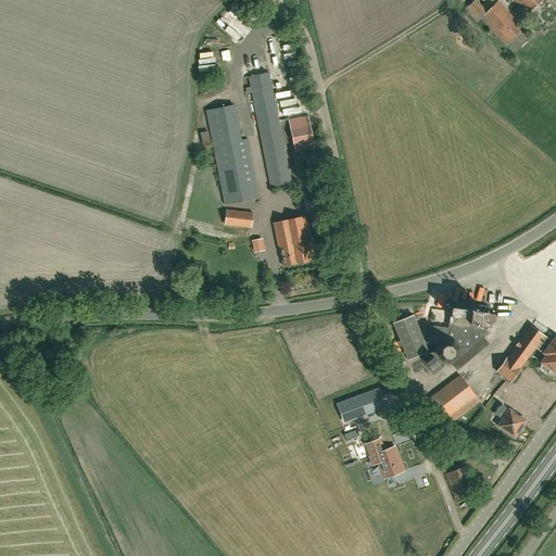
[(497,2),(488,12),(476,0),(475,0),(465,10),(476,23),(480,17),(506,45),(522,28),(497,2)]
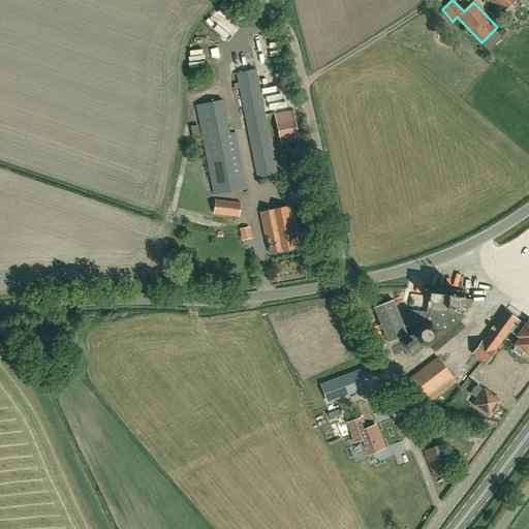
[(488,0),(501,13),(515,0),(488,0)]
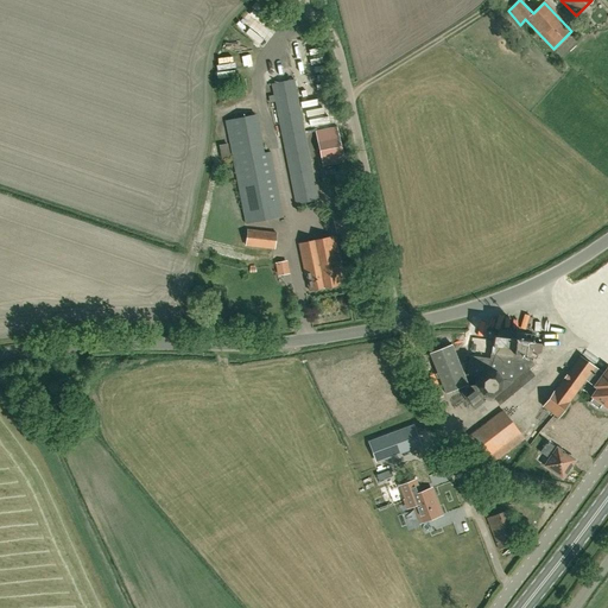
[(272,84),(296,204),(318,200),(293,80),(272,84)]
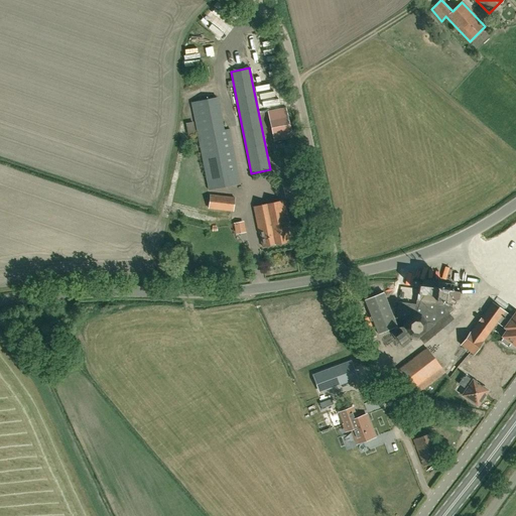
[(190,103),(209,189),(240,183),(230,129),(223,130),(217,98),(190,103)]
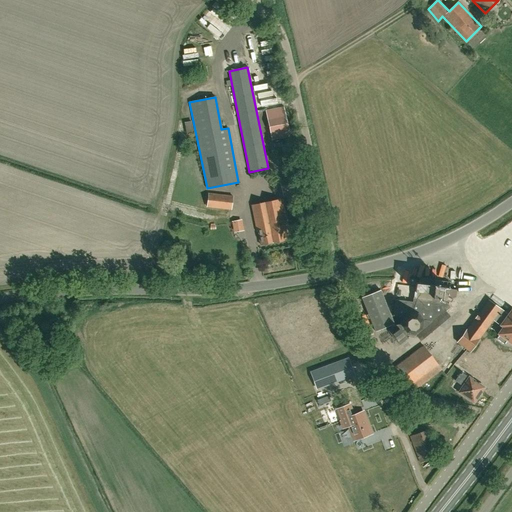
[(272,139),(289,136),(284,107),(266,111),(272,139)]
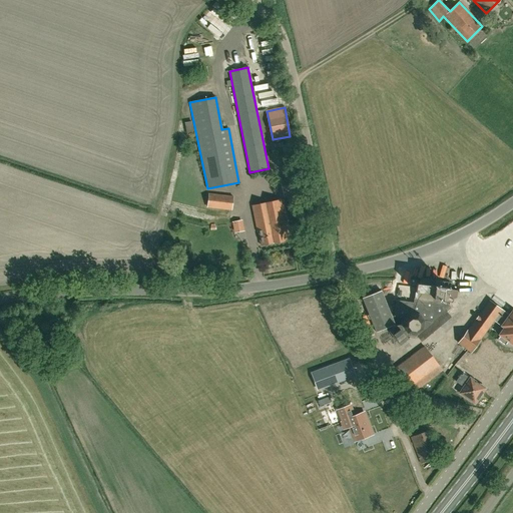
[(190,120),(182,122),(186,133),(193,131),(190,120)]
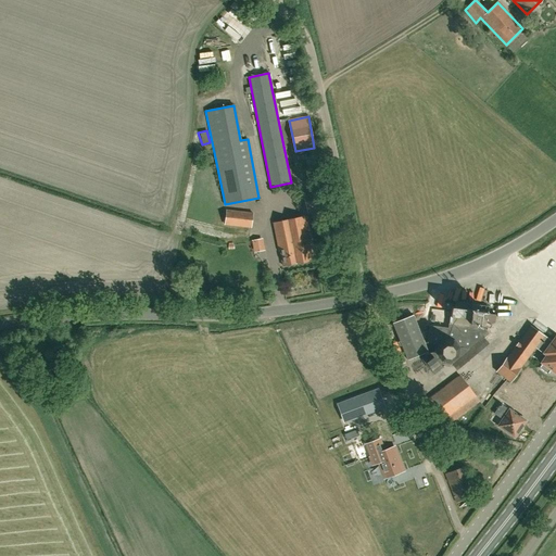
[(252,213),(227,210),(225,225),(251,227),(252,213)]
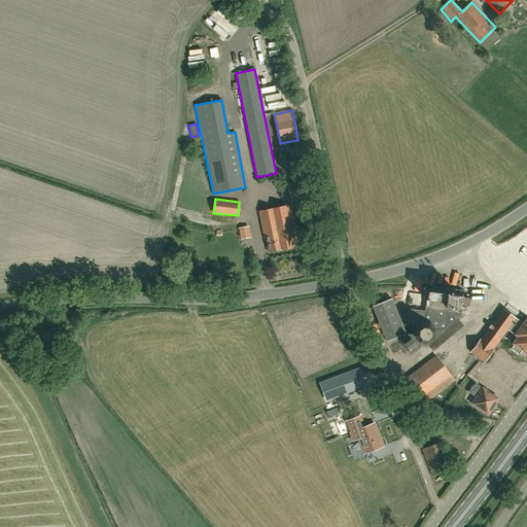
[(300,246),(291,205),(258,211),(264,238),(266,238),(268,252),(300,246)]
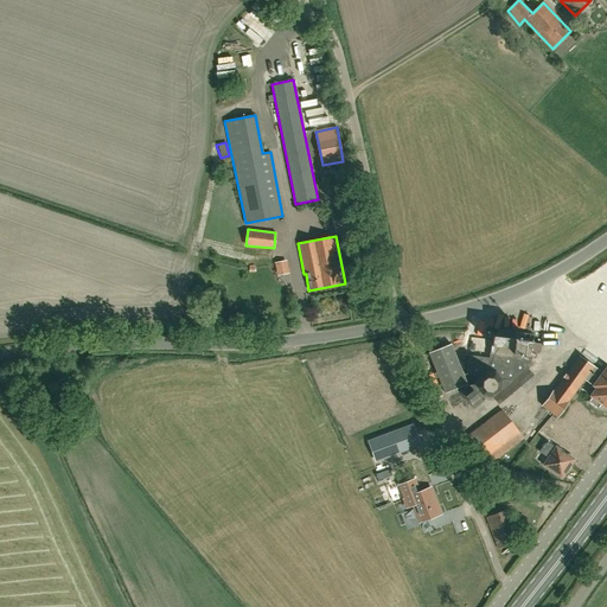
[(286,259),(273,261),(275,274),(288,273),(286,259)]
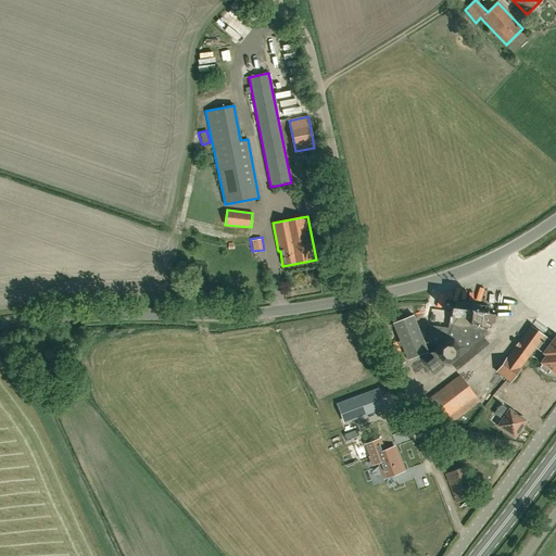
[(462,295),(470,301),(476,291),(467,287),(462,295)]
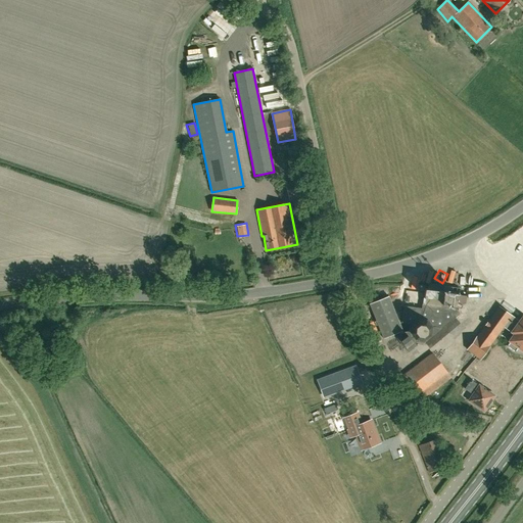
[(452,283),(463,286),(467,274),(456,271),(452,283)]
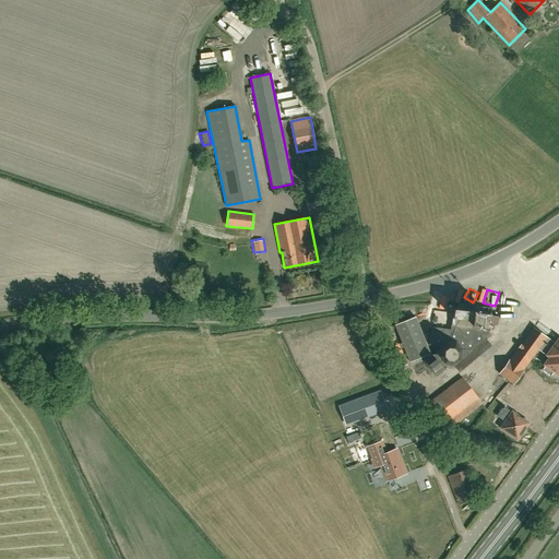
[(455,368),(487,342),(486,340),(491,335),(487,330),(482,330),(483,326),(486,326),(486,322),(497,324),(498,316),(487,314),(487,312),(474,311),(453,308),(452,318),(472,320),(472,329),(451,325),(451,330),(432,328),(430,345),(437,346),(436,355),(432,355),(431,356),(430,355),(425,358),(426,359),(424,361),(433,373),(443,366),(454,368),(455,368)]
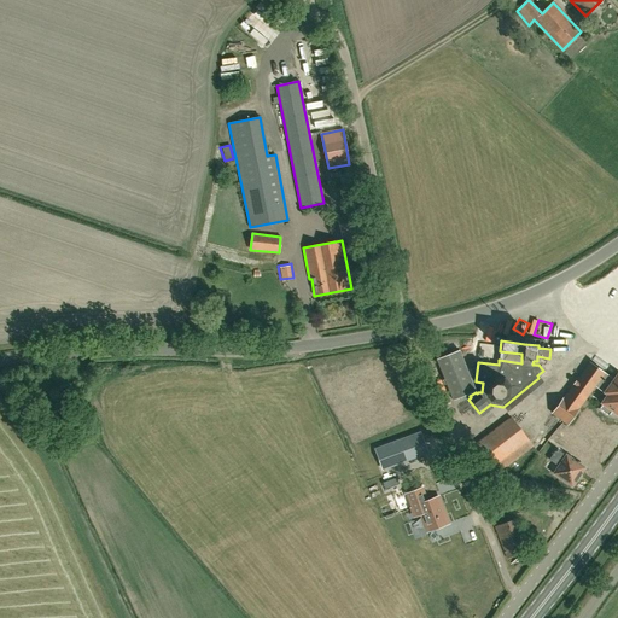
[(453,401),(476,392),(459,350),(436,359),(453,401)]
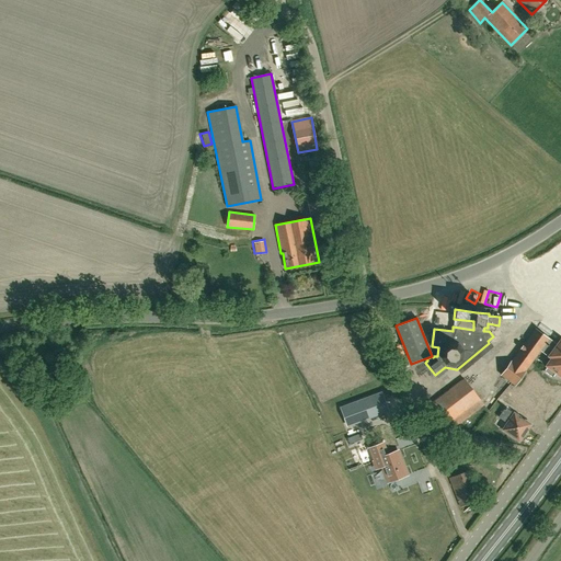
[(557,344),(550,339),(535,328),(511,361),(500,376),(515,387),(526,371),(540,352),(548,356),(551,358),(546,366),(548,367),(545,371),(552,377),(556,373),(560,377),(560,340),(557,344)]
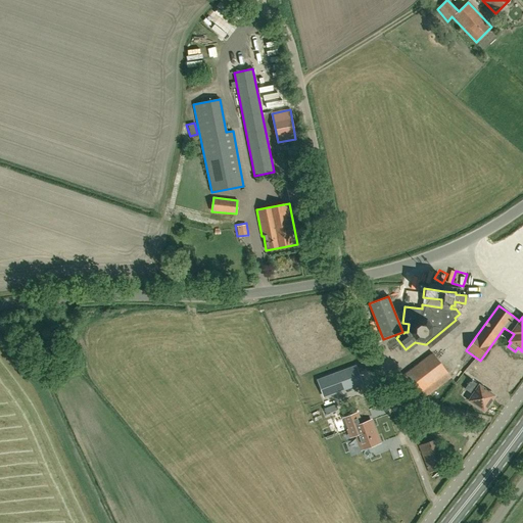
[(432,352),(398,378),(418,403),(452,378),(432,352)]
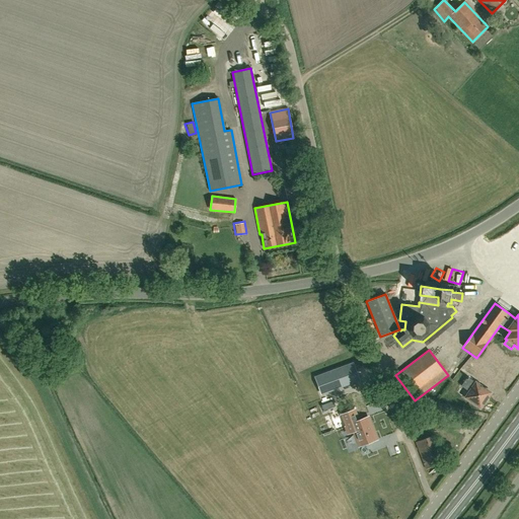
[(364,361),(357,362),(362,382),(369,380),(364,361)]
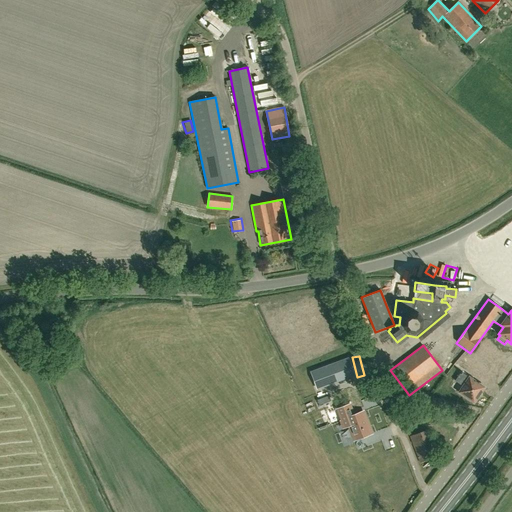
[(311,372),(318,390),(355,375),(349,358),(311,372)]
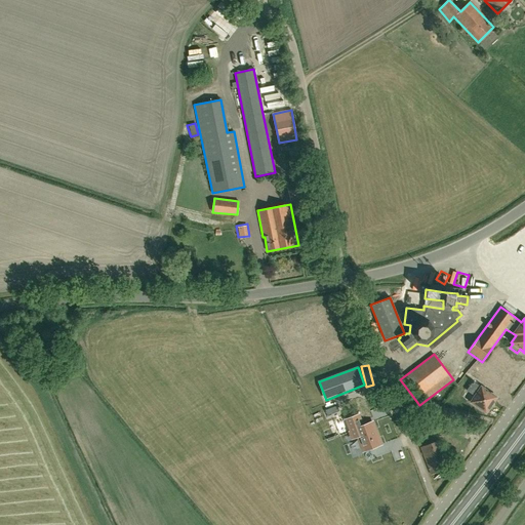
[(480,386),(473,380),(466,391),(474,396),(469,402),(486,414),(497,397),(480,386)]
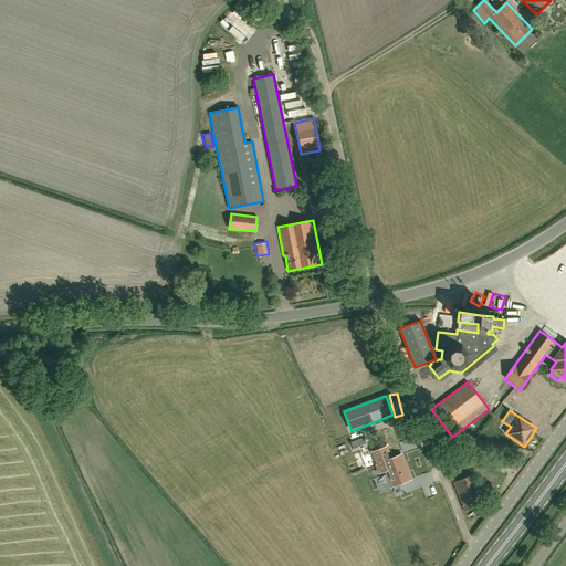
[(386,447),(373,452),(377,464),(383,462),(391,486),(408,480),(402,467),(405,465),(401,454),(390,459),(386,447)]
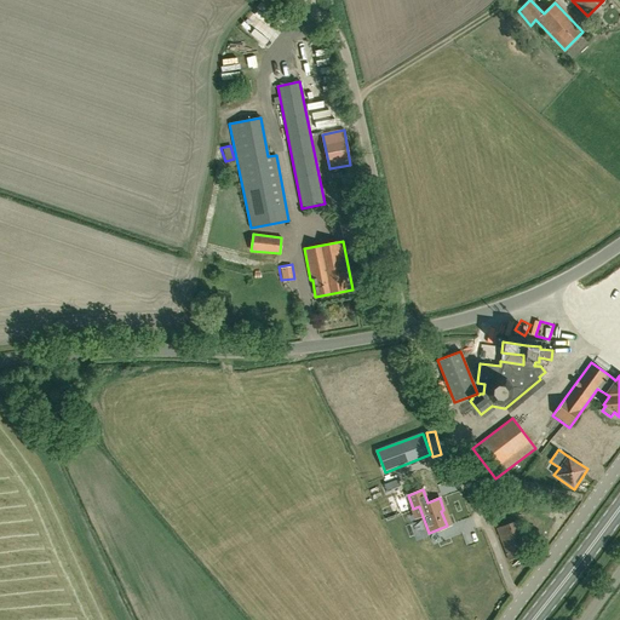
[(512,520),(494,527),(506,557),(524,550),(512,520)]
